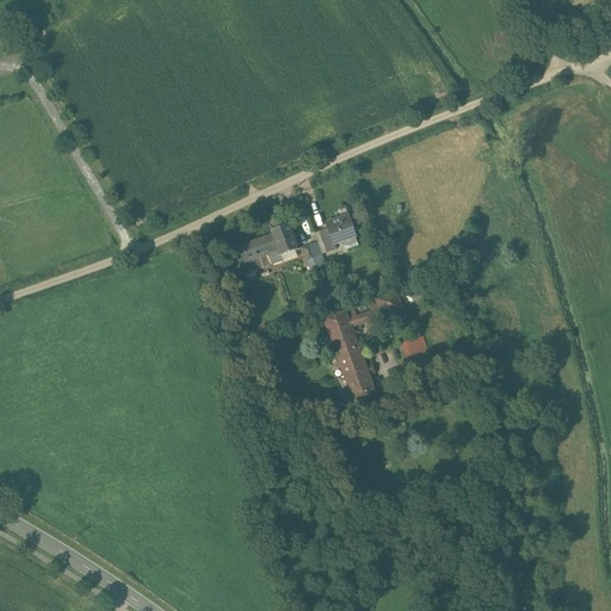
[(351,214),(326,221),(333,244),(358,235),(351,214)]
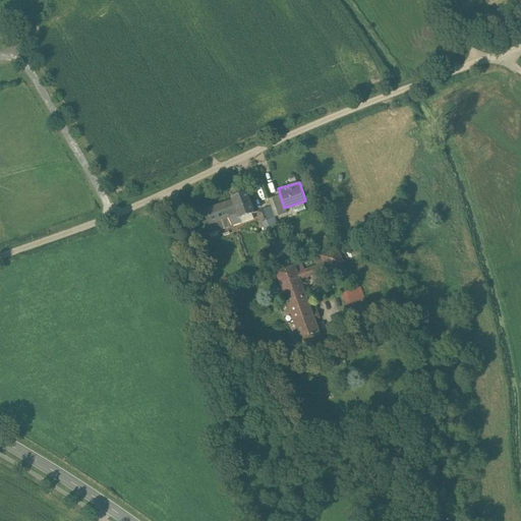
[(231,200),(196,212),(204,235),(241,223),(239,217),(255,212),(248,190),(230,195),(231,200)]
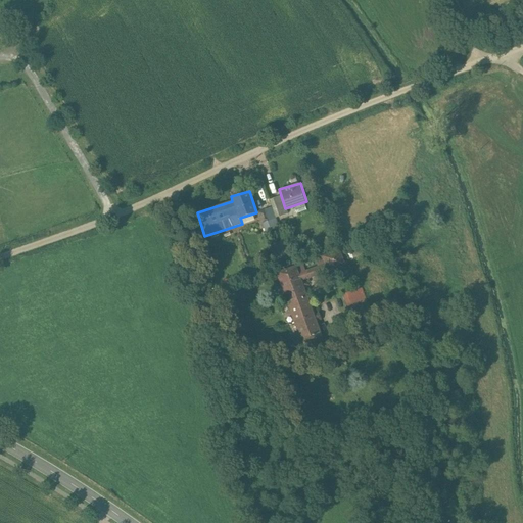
[(280,196),(270,199),(276,219),(286,216),(280,196)]
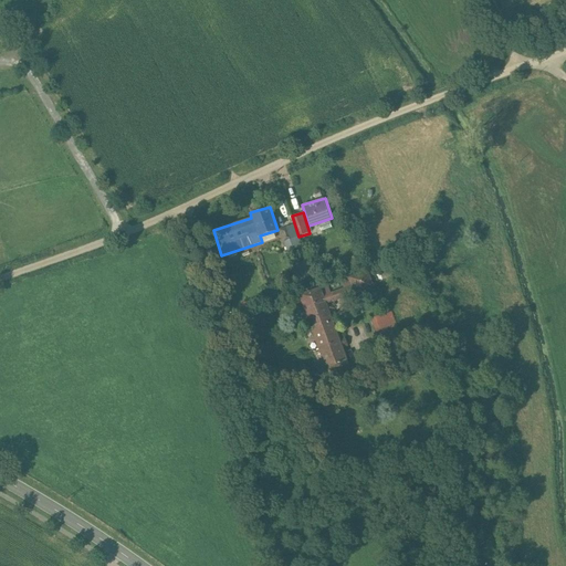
[(292,238),(287,226),(279,229),(283,241),(292,238)]
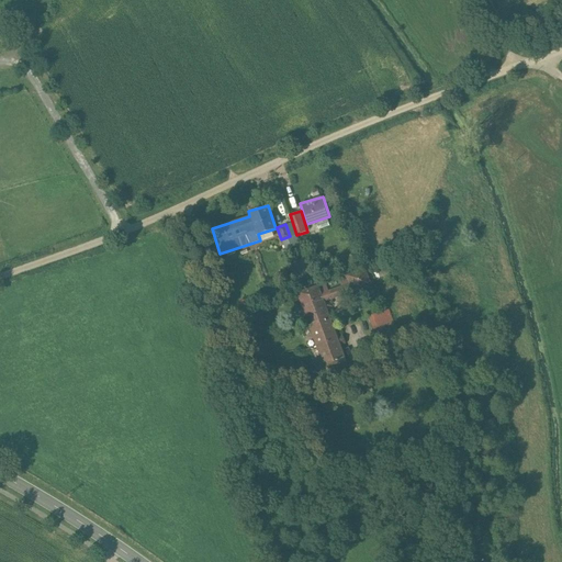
[(294,235),(281,239),(288,257),(301,253),(294,235)]
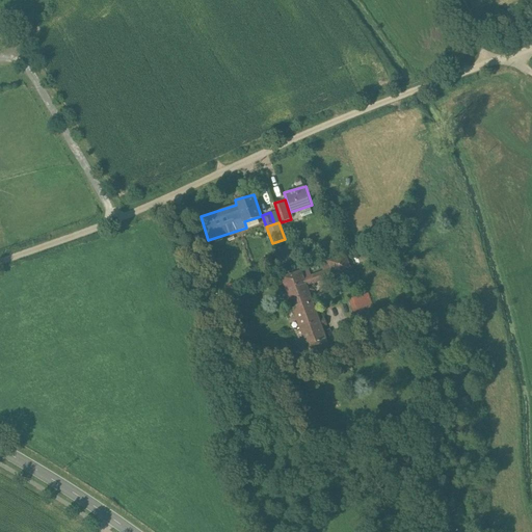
[(327,339),(309,286),(327,278),(329,284),(353,274),(345,254),(321,262),(323,269),(304,275),(302,270),(283,277),(307,346),(327,339)]
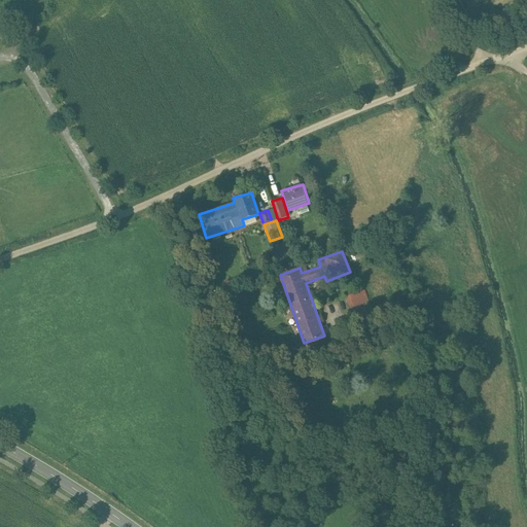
[(364,290),(346,297),(353,316),(372,309),(364,290)]
